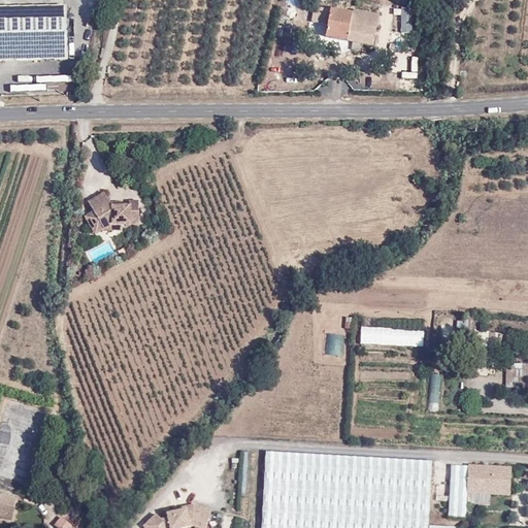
[(0,58),(67,58),(67,5),(0,5),(0,58)]
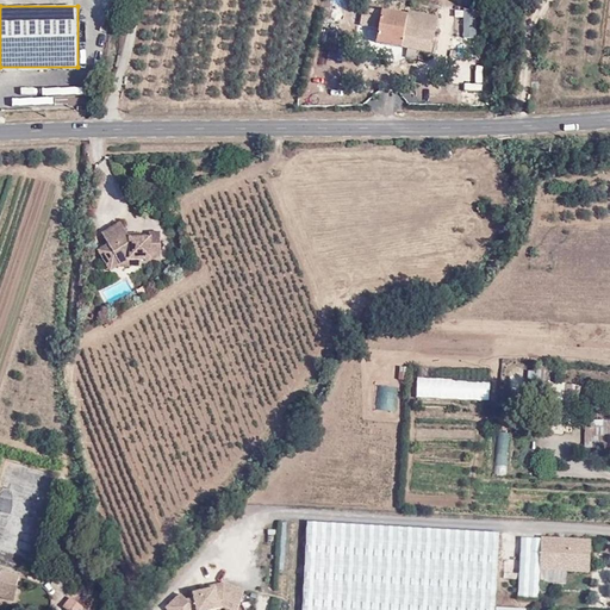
[(371,7),(368,18),(380,20),(381,8),(371,7)]
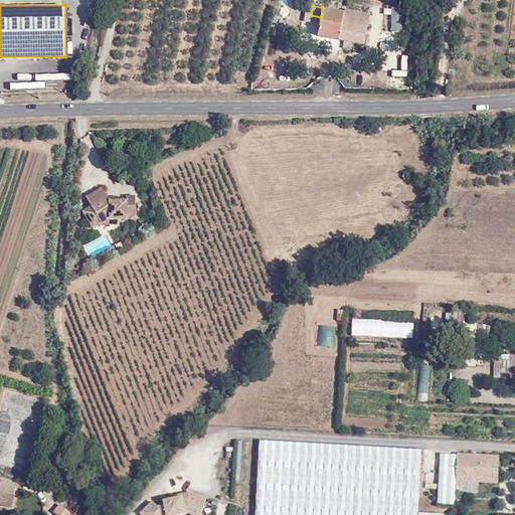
[(338,38),(344,11),(322,7),(321,17),(318,34),(330,36),(338,38)]
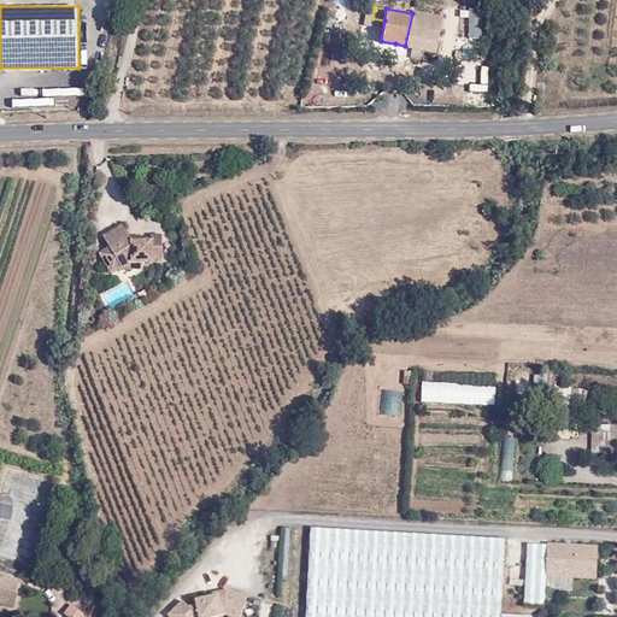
[(435,51),(442,15),(412,9),(412,13),(405,46),(412,47),(422,48),(435,51)]
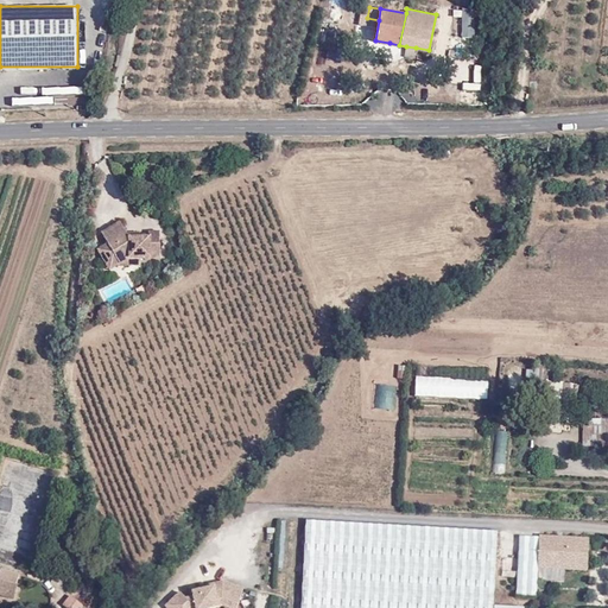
[(388,50),(390,43),(375,40),(374,48),(388,50)]
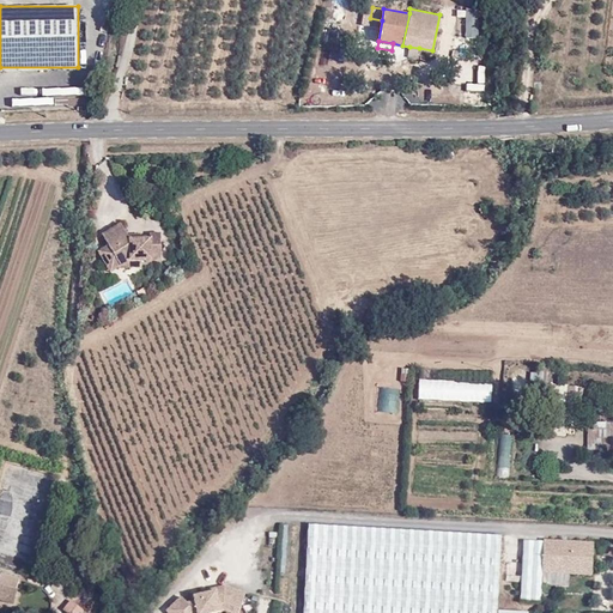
[(408,55),(417,56),(419,48),(410,47),(408,55)]
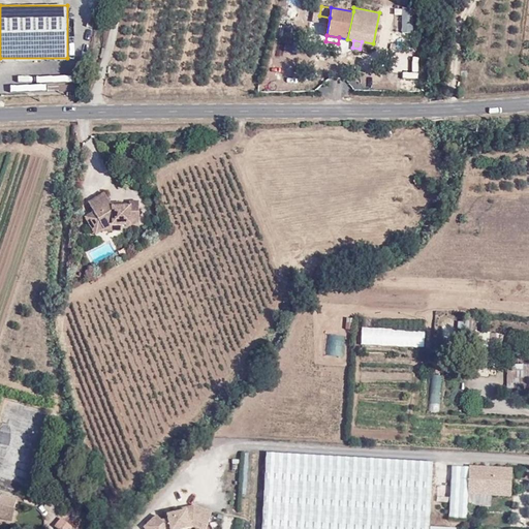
[(318,51),(323,52),(325,44),(313,42),(311,52),(318,54),(318,51)]
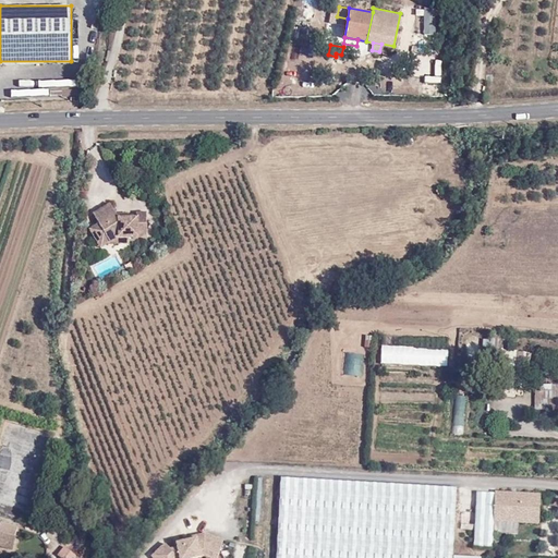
[(118,215),(110,201),(92,211),(98,221),(88,228),(99,246),(109,241),(148,240),(146,211),(135,210),(136,215),(118,215)]
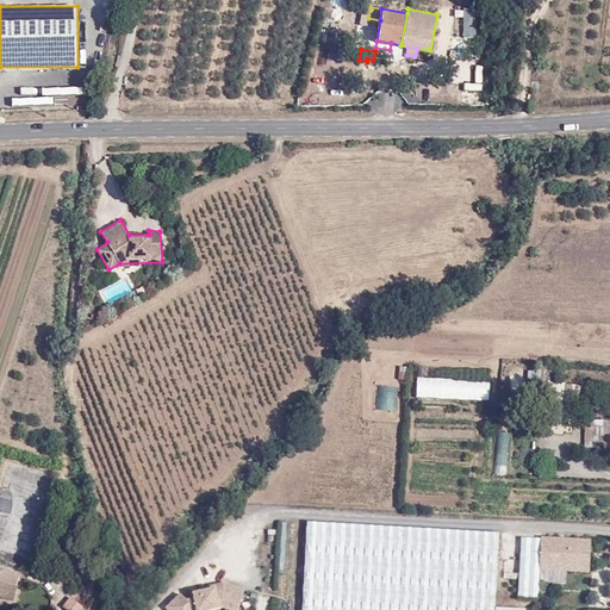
[(512,368),(512,387),(522,387),(522,368),(512,368)]
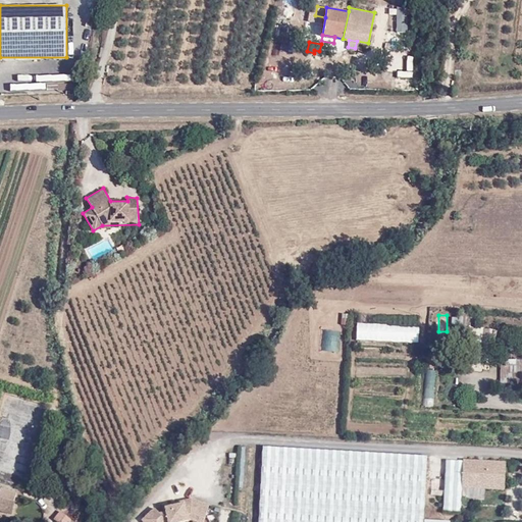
[(359,341),(376,341),(376,336),(374,336),(374,324),(359,324),(359,341)]
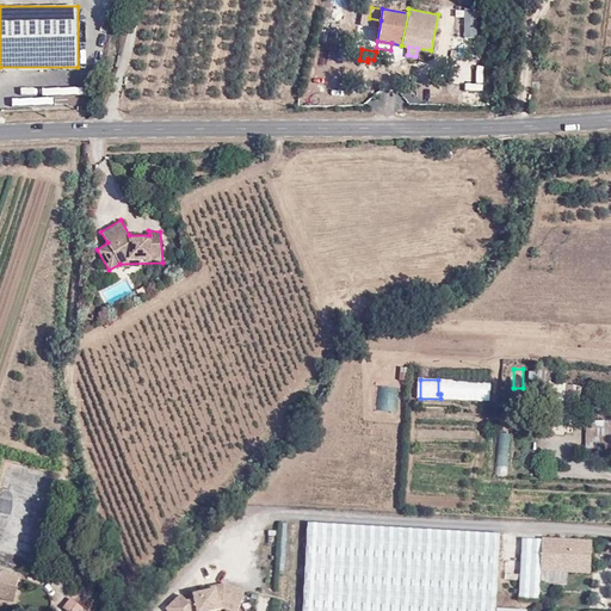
[(489,400),(489,382),(442,382),(442,401),(489,400)]
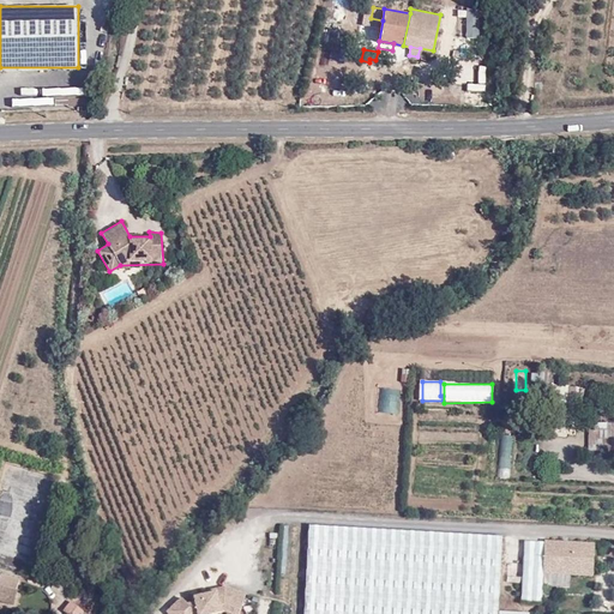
[(579,408),(583,390),(558,386),(555,404),(579,408)]
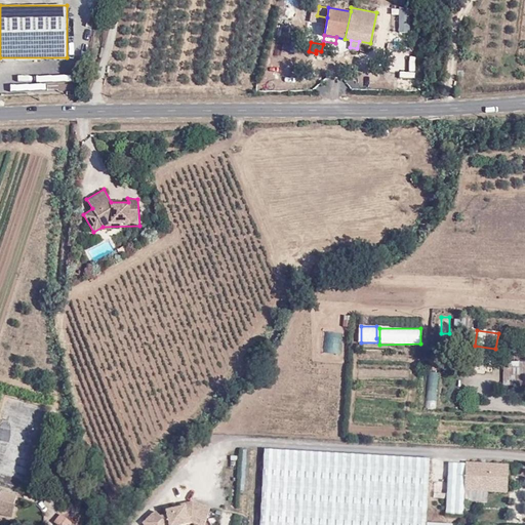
[(339,353),(339,332),(322,332),(322,353),(339,353)]
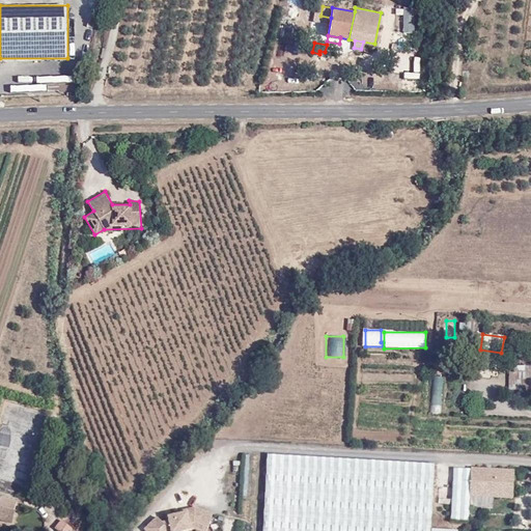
[(530,383),(530,365),(514,366),(514,383),(530,383)]
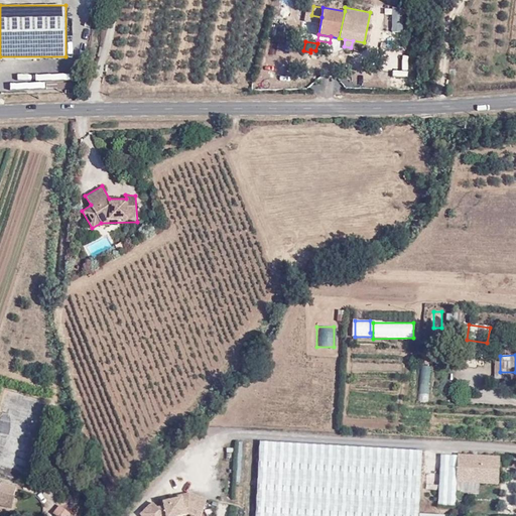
[(418,366),(417,395),(428,395),(428,366),(418,366)]
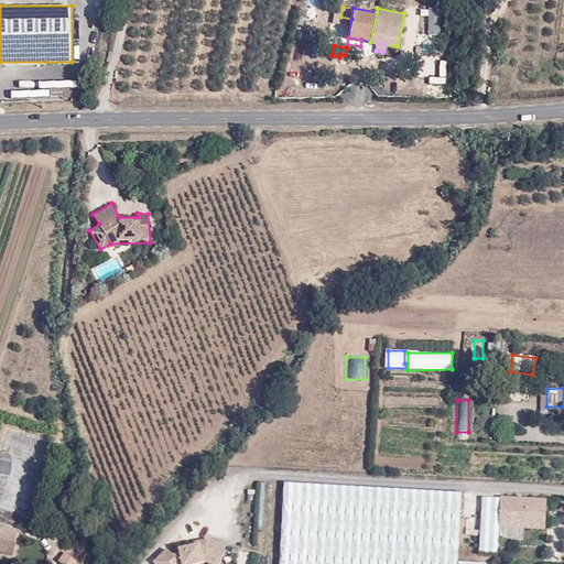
[(485,563),(486,563),(457,562),(459,491),(281,485),(278,563),(485,563)]
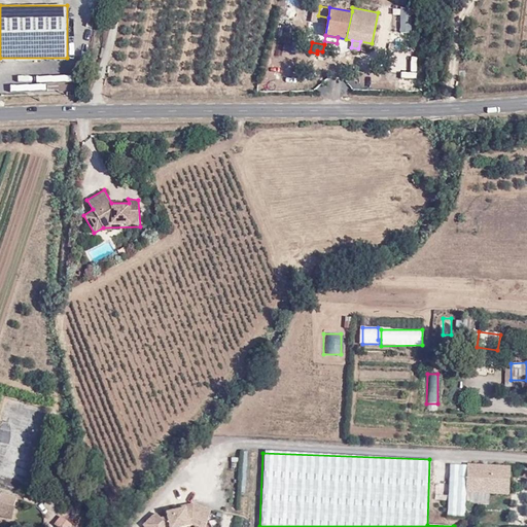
[(465,503),(489,503),(489,494),(508,495),(510,465),(449,464),(447,517),(464,517),(465,503)]
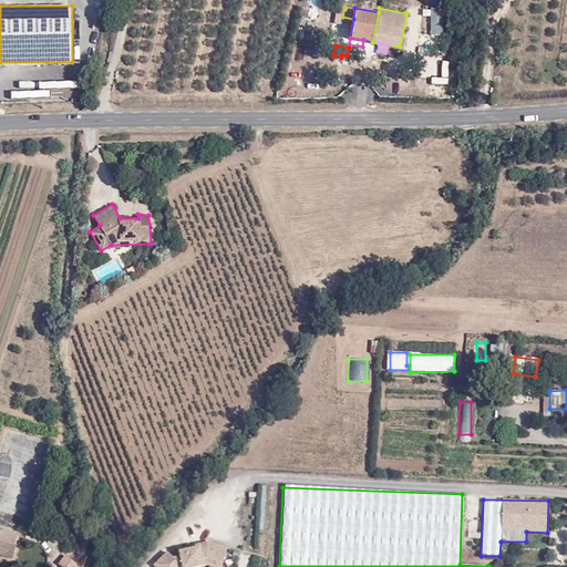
[(220,566),(217,564),(226,555),(208,537),(198,548),(192,543),(173,560),(165,553),(152,566),(193,566),(197,563),(202,566),(220,566)]
